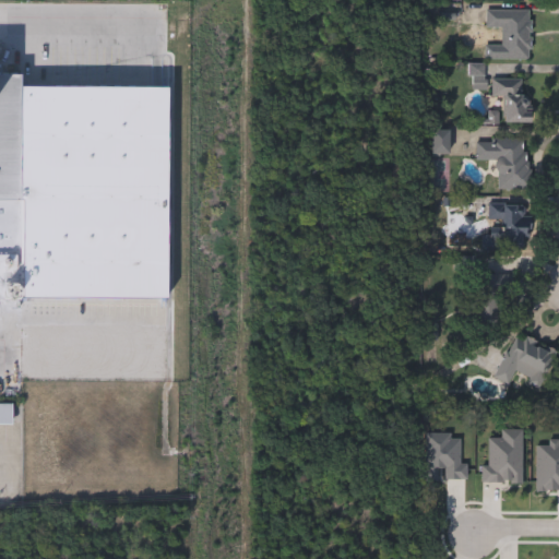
[(485,46),(500,46),(500,30),(486,31),(485,11),(530,11),(530,60),(485,61),(485,46)]
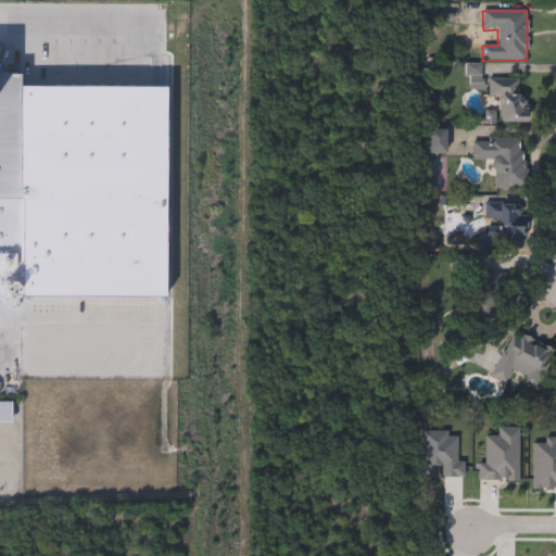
[(0,73),(20,73),(19,298),(0,298),(0,73)]
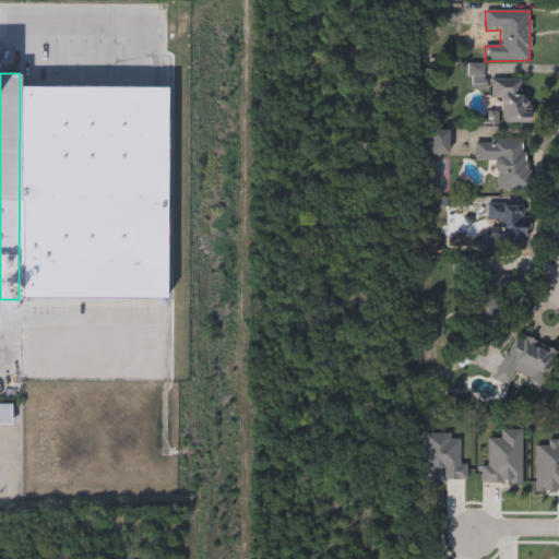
[(490,79),(522,79),(522,97),(531,97),(530,123),(489,123),(489,114),(498,114),(498,98),(490,98),(490,79)]
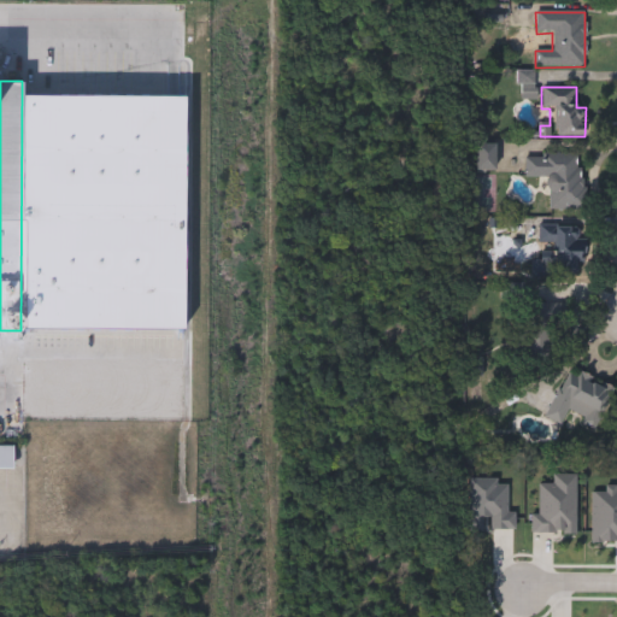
[(498,171),(476,171),(476,142),(498,142),(498,171)]
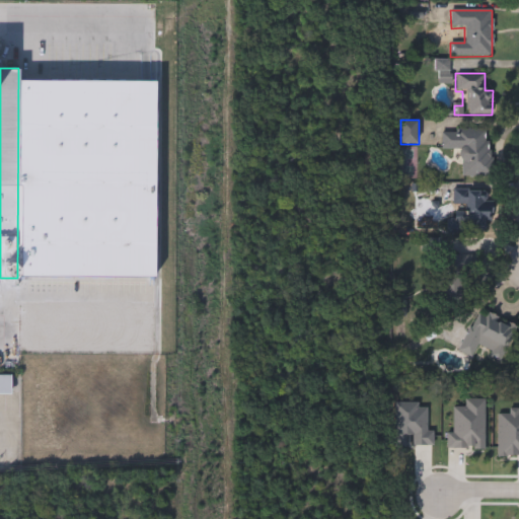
[(489,130),(490,175),(461,176),(460,149),(442,150),(441,130),(489,130)]
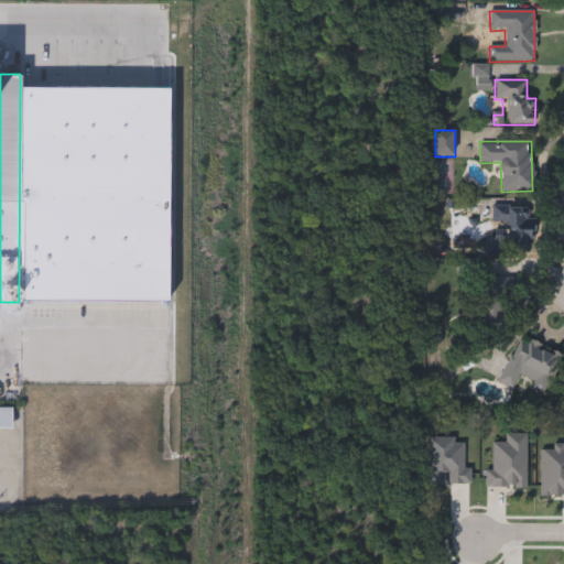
[(490,206),(532,206),(532,253),(490,253),(490,206)]
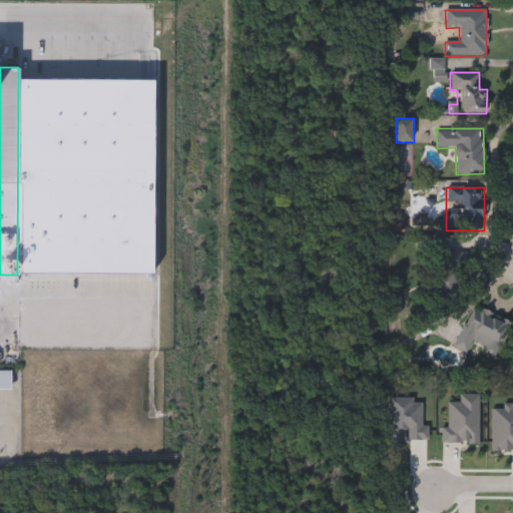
[(464,302),(429,301),(431,251),(466,253),(464,302)]
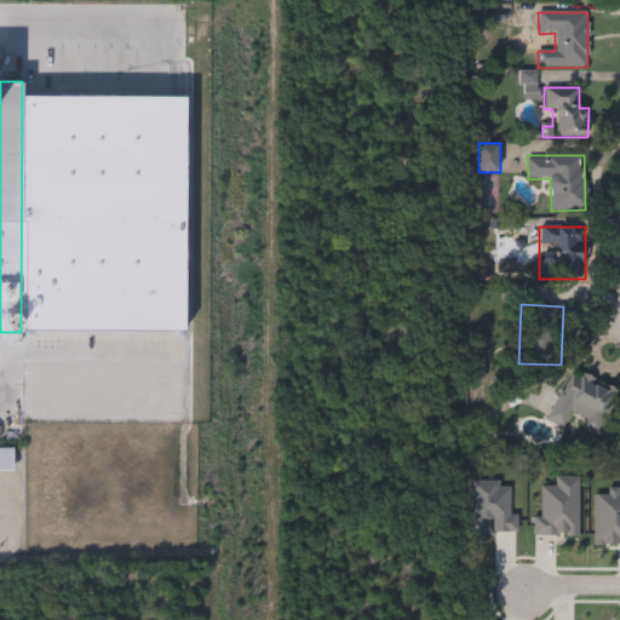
[(573,368),(619,391),(601,429),(570,413),(563,428),(547,419),(573,368)]
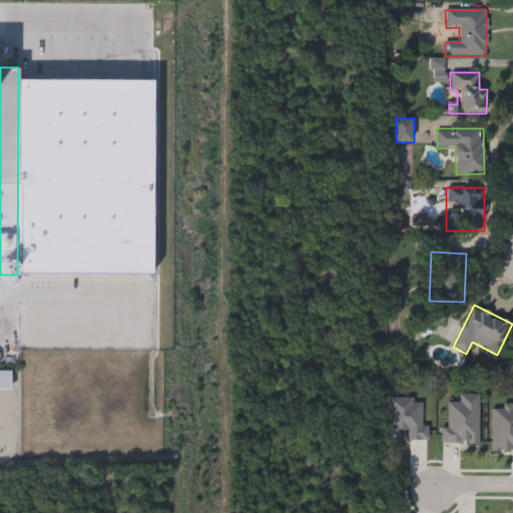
[(0,370),(12,371),(12,390),(0,389),(0,370)]
